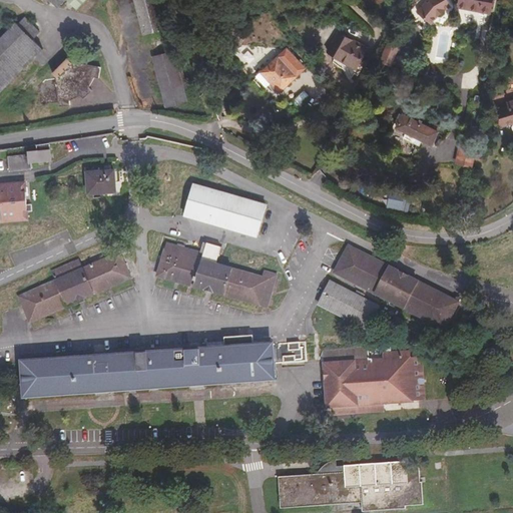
[(49,0),(58,8),(65,0),(49,0)]
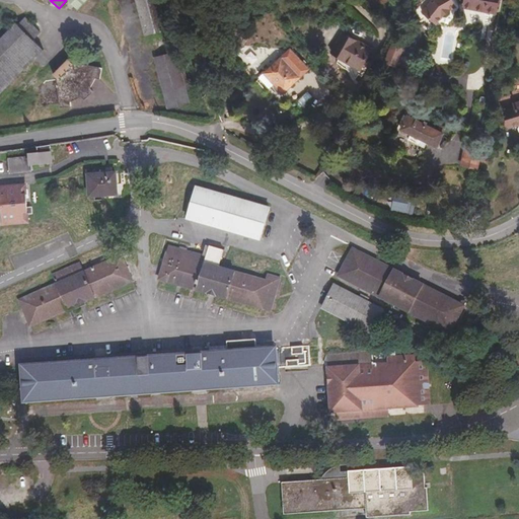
[(67,0),(76,9),(85,0),(67,0)]
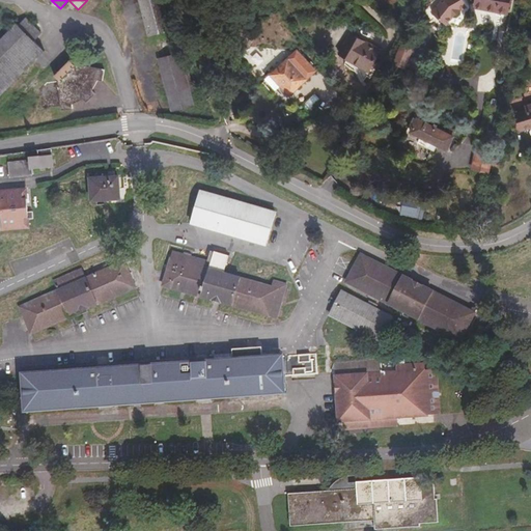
[(168,31),(161,0),(137,0),(147,36),(168,31)]
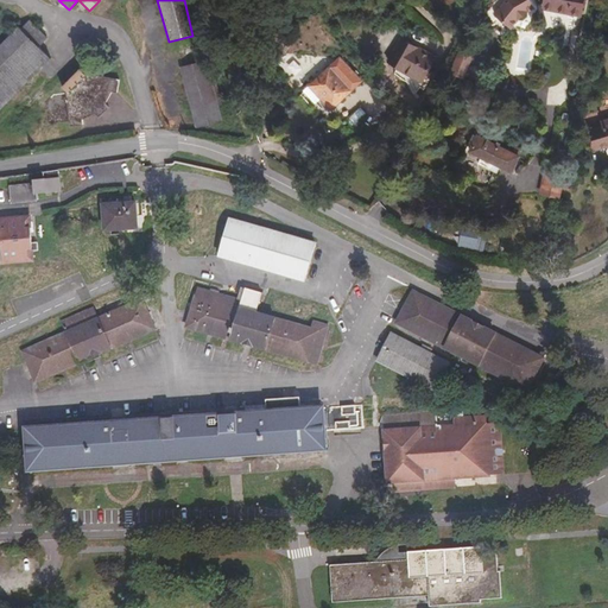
[(544,0),(543,8),(578,14),(581,0),(544,0)]
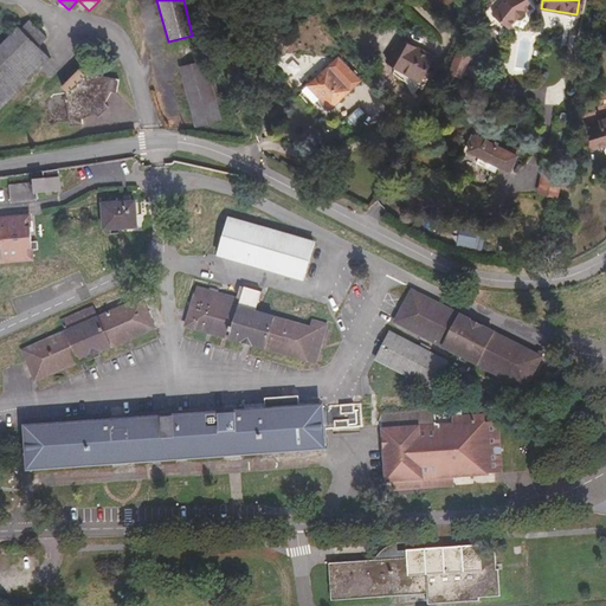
[(0,46),(0,89),(40,49),(20,27),(0,46)]
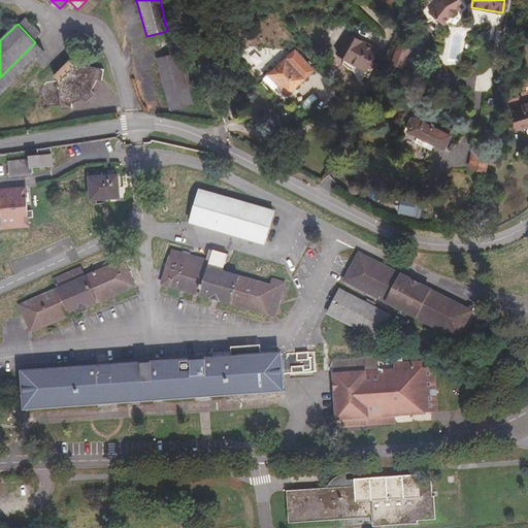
[(340,52),(369,66),(380,46),(351,31),(340,52)]
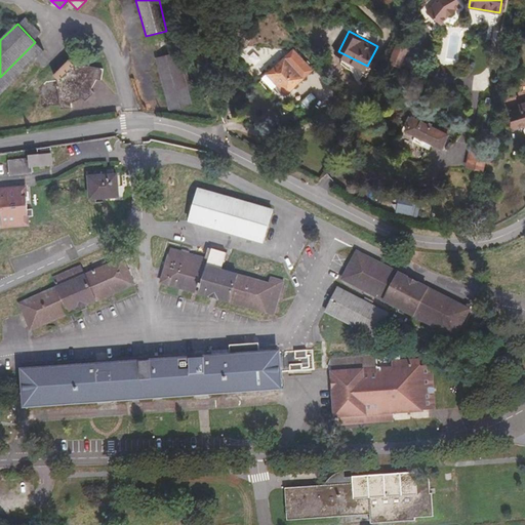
[(35,42),(0,77),(0,95),(44,51),(35,42)]
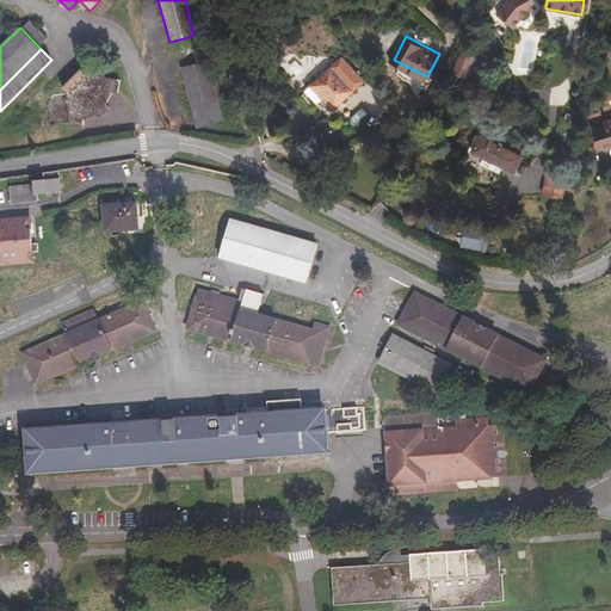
[(220,119),(204,61),(180,66),(196,124),(220,119)]
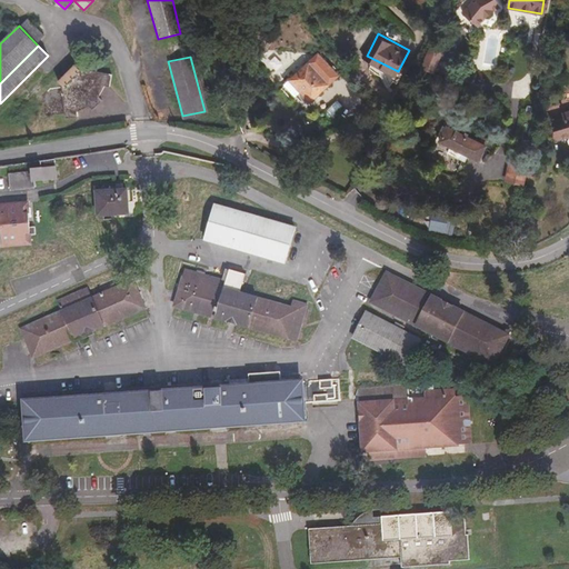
[(310,98),(328,81),(309,62),(292,78),(310,98)]
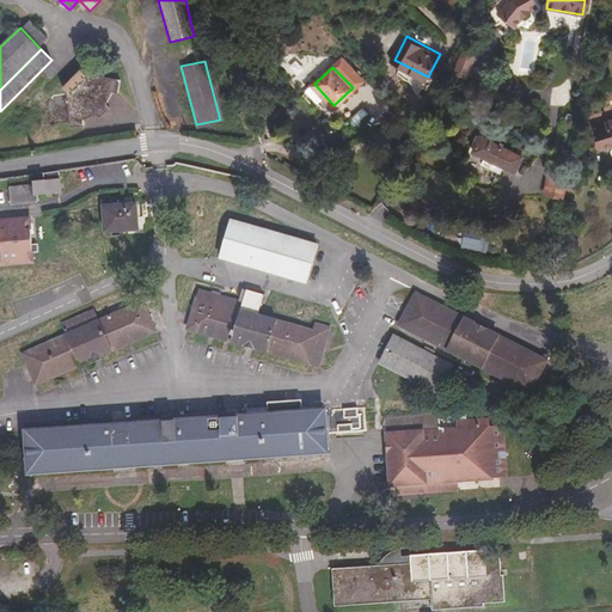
[(89,77),(80,69),(62,87),(68,93),(55,96),(47,104),(50,123),(71,121),(71,127),(84,126),(84,120),(97,115),(101,118),(110,109),(106,105),(114,92),(118,93),(121,80),(90,75),(89,77)]
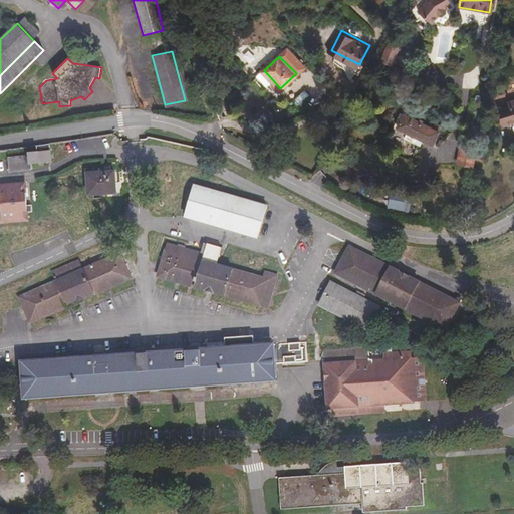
[(513,103),(509,106),(510,108),(498,113),(503,127),(513,123),(513,103)]
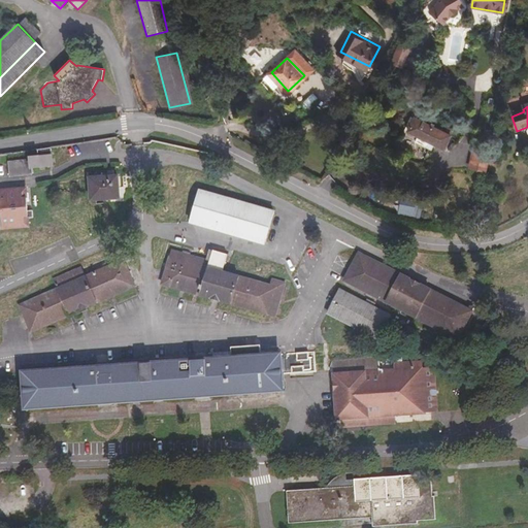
[(409,131),(420,137),(436,145),(446,151),(452,138),(416,120),(409,131)]
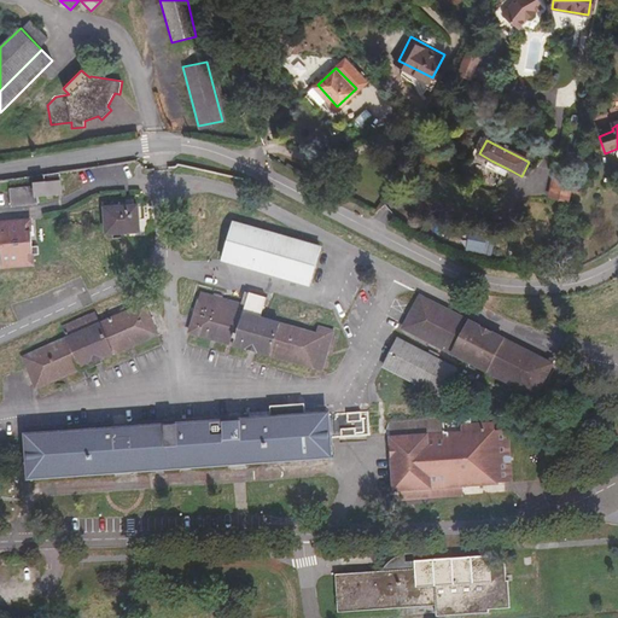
[(511,170),(491,161),(488,168),(506,176),(511,170)]
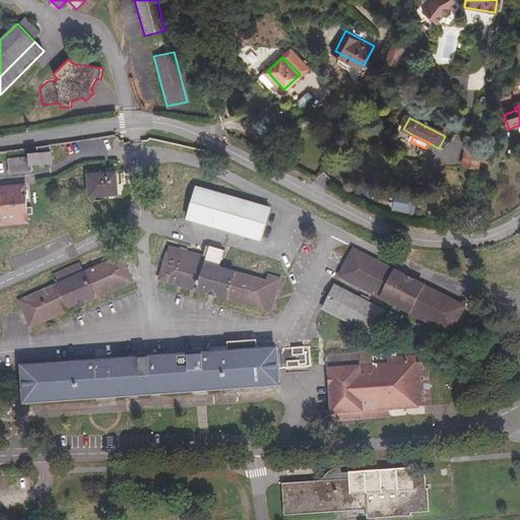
[(465,151),(464,168),(484,169),(485,152),(465,151)]
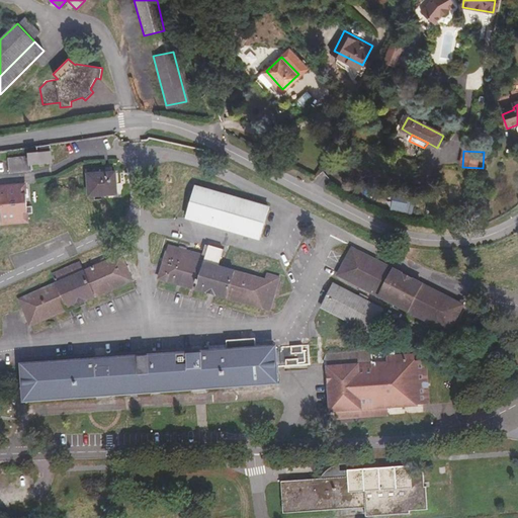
[(31,171),(51,168),(47,152),(28,155),(29,157),(31,171)]
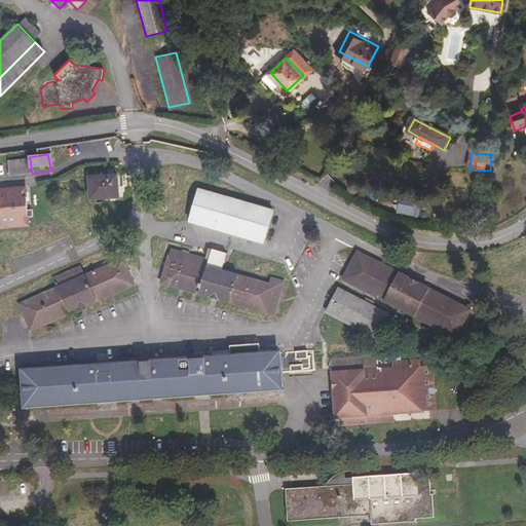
[(8,160),(9,175),(32,174),(30,159),(8,160)]
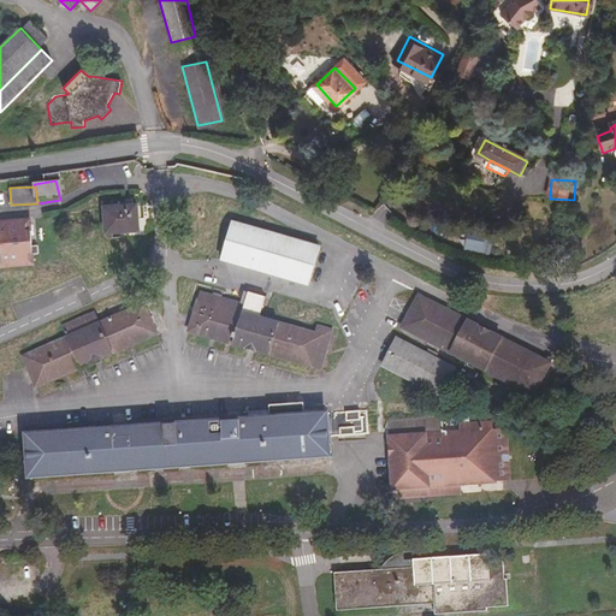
[(122,234),(142,231),(138,206),(106,211),(110,235),(122,234)]
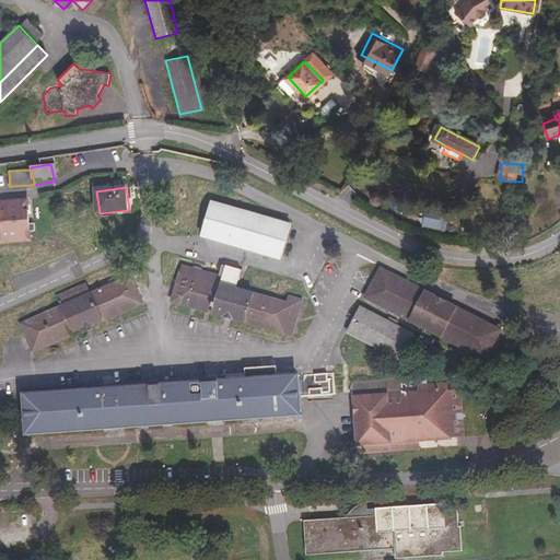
[(0,200),(0,242),(28,240),(25,199),(0,200)]
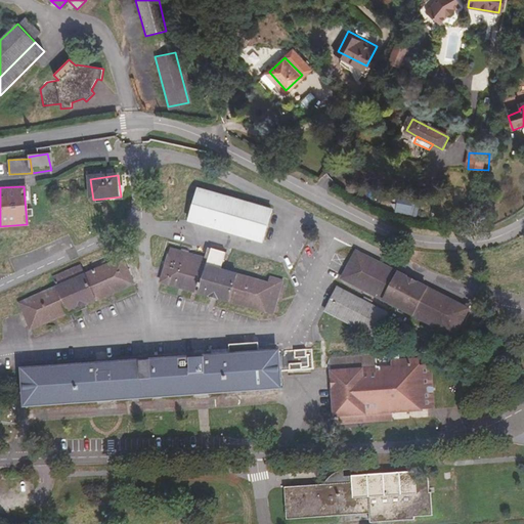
[(260,239),(269,207),(198,186),(188,219),(260,239)]
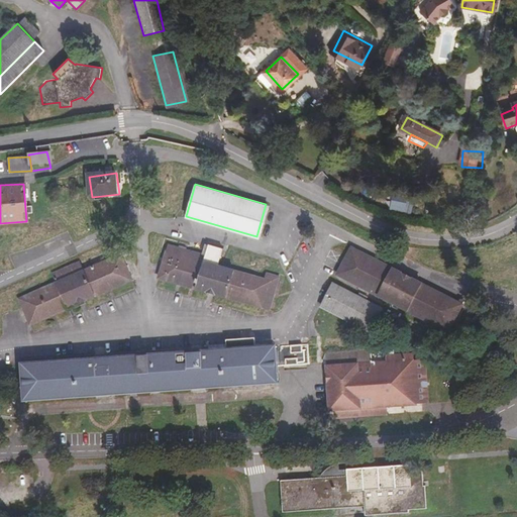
[(392,210),(406,213),(409,199),(395,196),(392,210)]
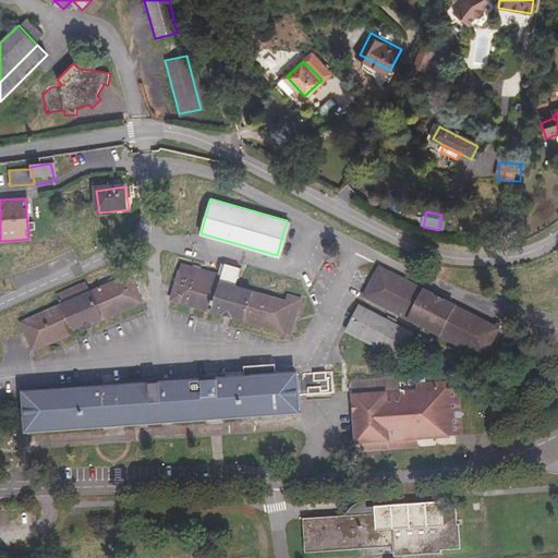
[(181,264),(172,299),(290,334),(299,298),(287,293),(284,302),(237,288),(242,269),(227,265),(225,276),(181,264)]
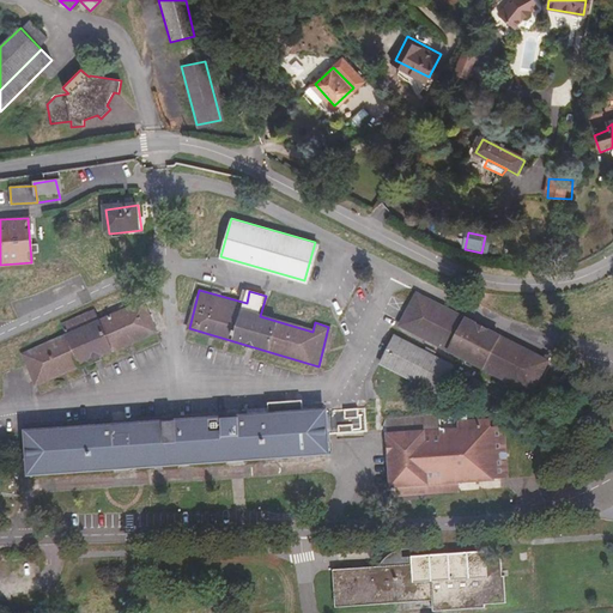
[(547,357),(416,292),(399,325),(530,390),(547,357)]
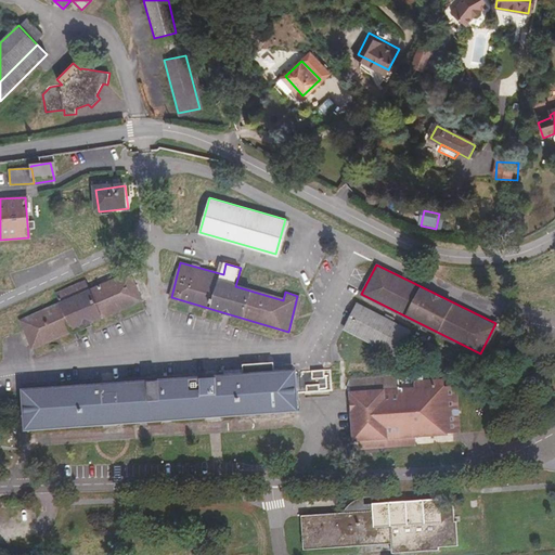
[(23,323),(34,347),(142,300),(131,276),(91,293),(87,284),(60,296),(64,305),(23,323)]
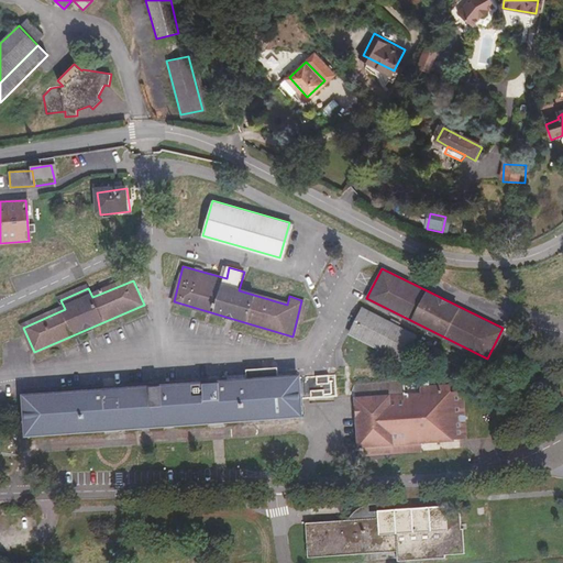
[(405,360),(416,335),(363,308),(356,320),(351,331),(405,360)]
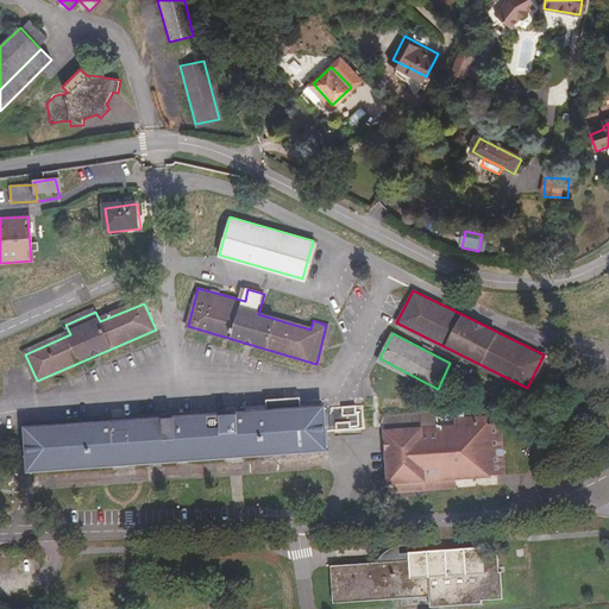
[(358,427),(356,407),(23,432),(26,476),(234,460),(322,453),(320,429),(358,427)]
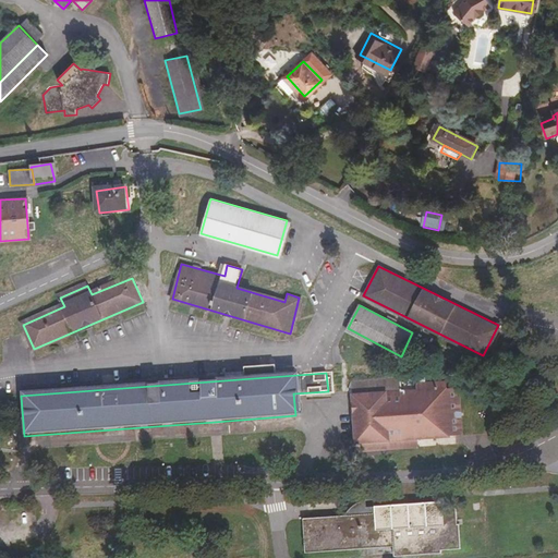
[(371,446),(417,443),(462,439),(459,392),(446,392),(446,386),(421,387),(421,395),(402,396),(401,381),(350,385),(348,393),(352,398),(355,446),(362,447),(362,456),(372,455),(371,446)]
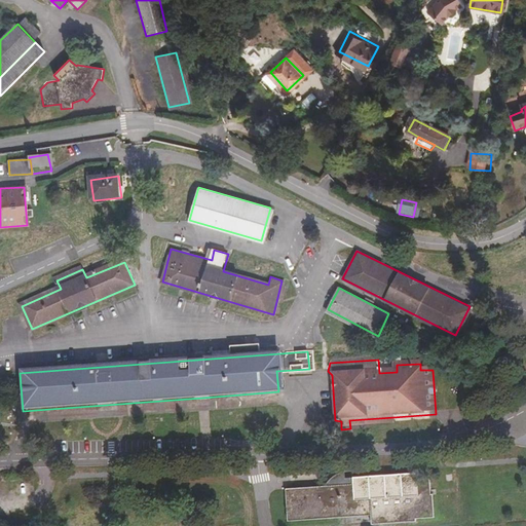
[(393,426),(393,417),(349,420),(350,428),(393,426)]
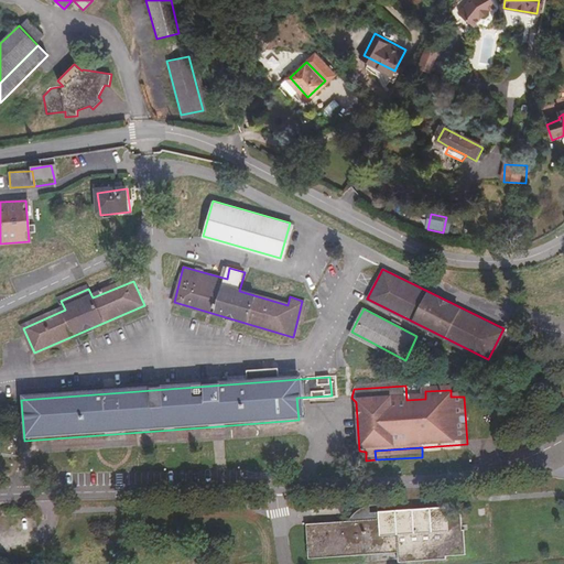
[(397,557),(464,552),(461,509),(446,510),(446,503),(376,508),(377,516),(305,520),(308,553),(397,548),(397,557)]
